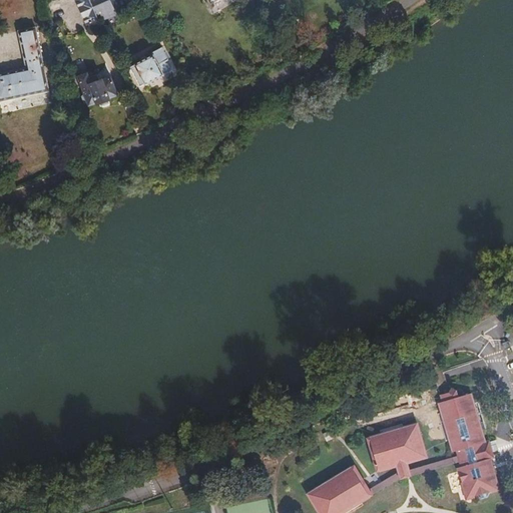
[(97,21),(87,0),(79,0),(75,2),(87,26),(97,22),(97,21)]
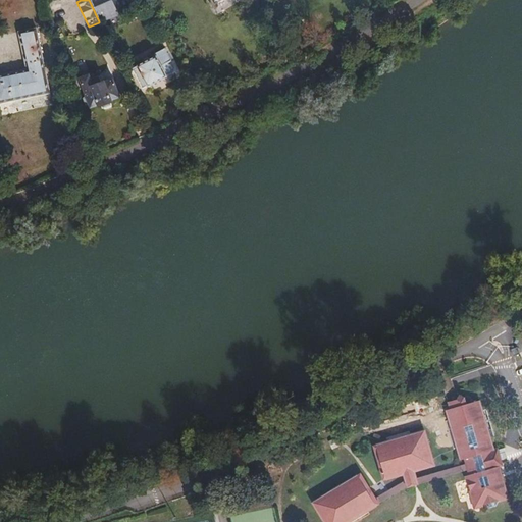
[(114,0),(89,0),(99,21),(120,12),(114,0)]
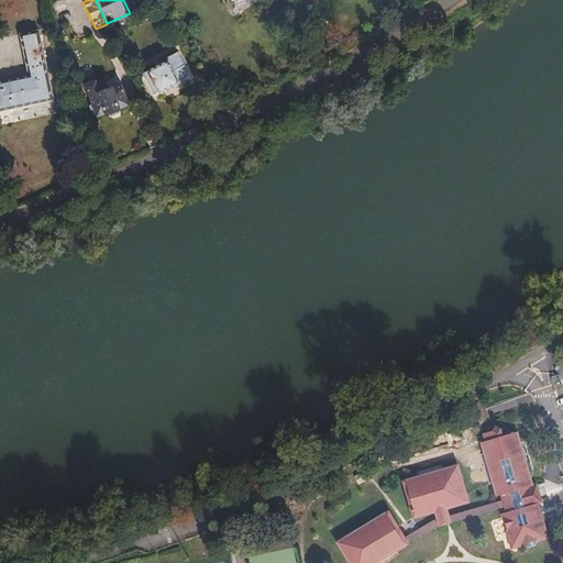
[(228,0),(231,3),(238,14),(262,0),(228,0)]
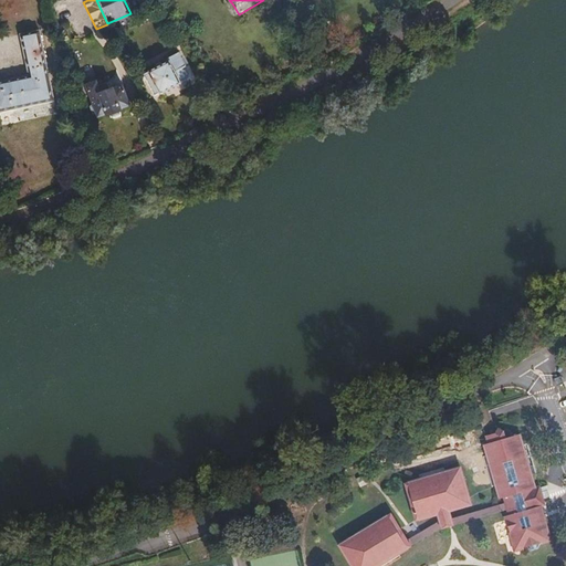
[(30,75),(0,82),(0,108),(1,114),(55,101),(40,31),(21,35),(30,75)]
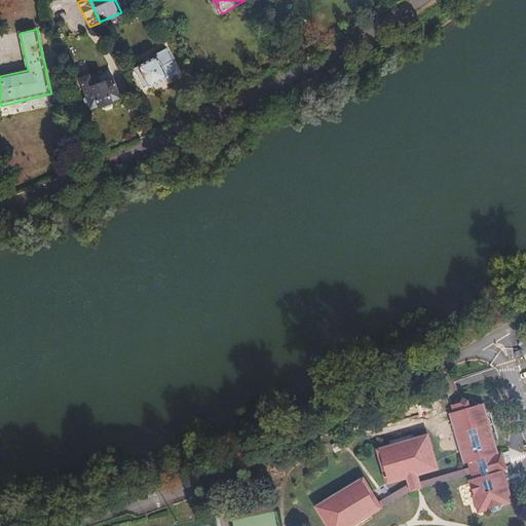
[(155,60),(135,70),(144,89),(175,75),(170,65),(172,64),(165,51),(154,57),(155,60)]
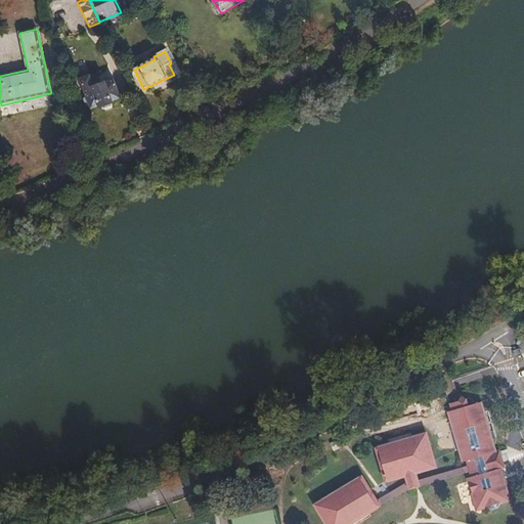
[(87,78),(80,81),(86,98),(84,100),(86,105),(89,105),(91,110),(98,106),(99,108),(112,103),(112,101),(120,99),(113,82),(100,86),(97,78),(89,81),(87,78)]
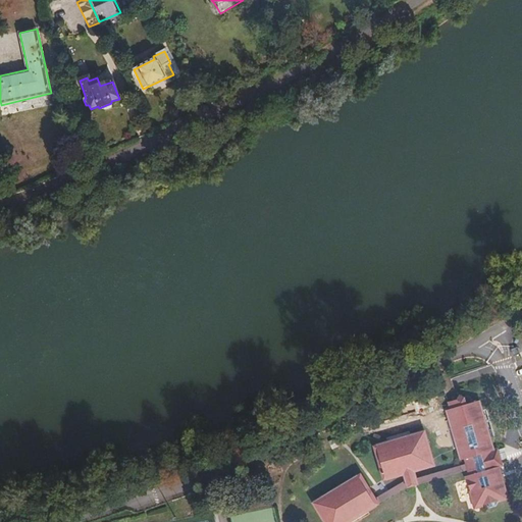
[(460,397),(459,393),(455,390),(454,390),(452,395),(455,402),(457,401),(456,399),(460,397)]
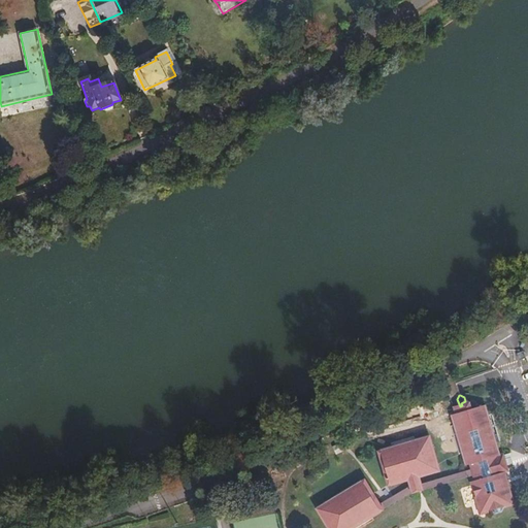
[(476,507),(484,505),(491,509),(496,508),(500,500),(507,499),(490,439),(495,437),(486,408),(481,409),(479,400),(466,404),(465,401),(461,403),(462,405),(460,406),(457,399),(448,402),(450,410),(448,410),(450,420),(444,421),(454,450),(459,449),(462,460),(467,458),(468,464),(470,469),(472,475),(467,477),(476,507)]
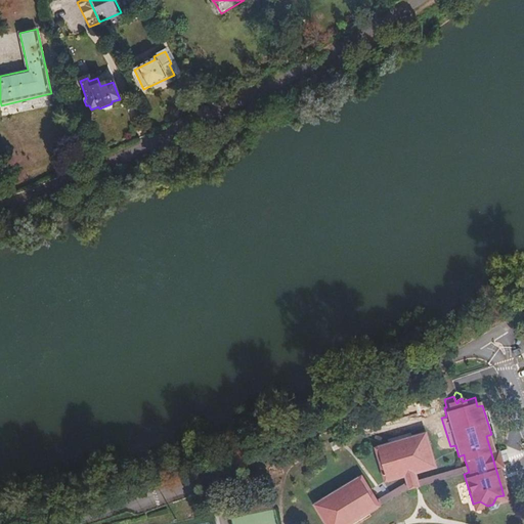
[(389,441),(375,446),(383,474),(398,469),(397,466),(410,462),(411,465),(427,461),(419,432),(404,437),(403,434),(388,438),(389,441)]
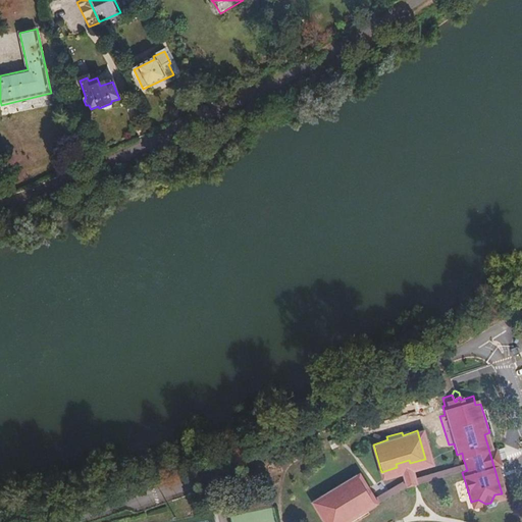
[(412,474),(410,467),(411,465),(410,463),(409,460),(396,464),(397,467),(399,469),(401,476),(371,494),(374,500),(403,483),(465,464),(463,459),(412,474)]
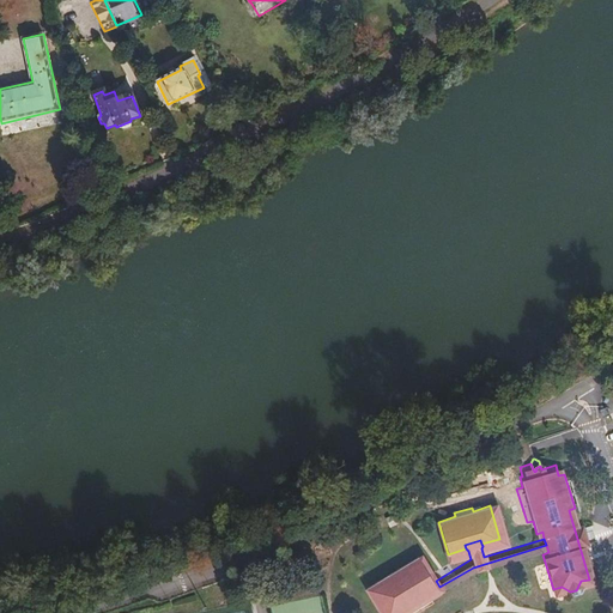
[(386,576),(368,587),(383,612),(390,612),(402,606),(405,610),(423,598),(420,593),(425,589),(420,581),(428,576),(417,557),(401,566),(404,570),(388,580),(386,576)]
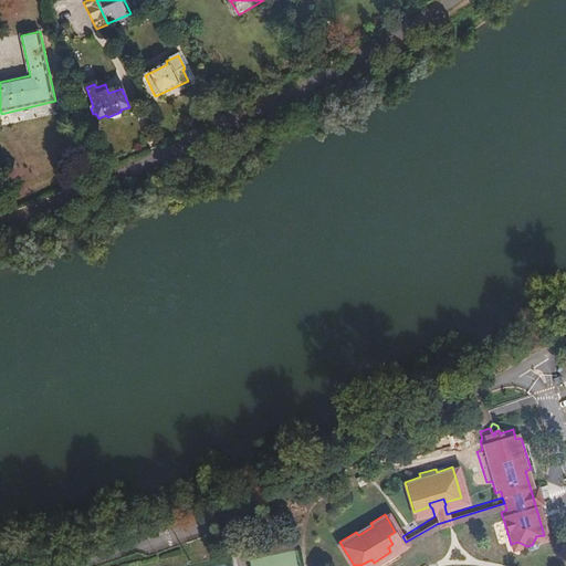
[(400,540),(395,532),(388,536),(392,544),(400,540)]
